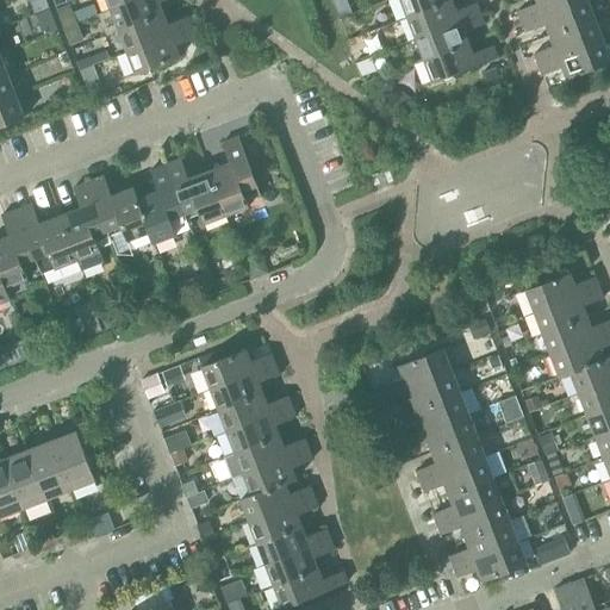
[(106,0),(111,10),(136,0),(106,0)]
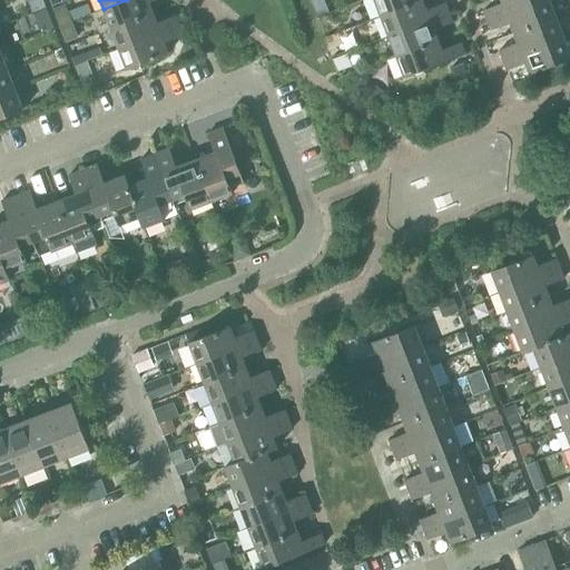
[(111,29),(153,13),(149,3),(156,0),(127,0),(104,9),(111,29)]
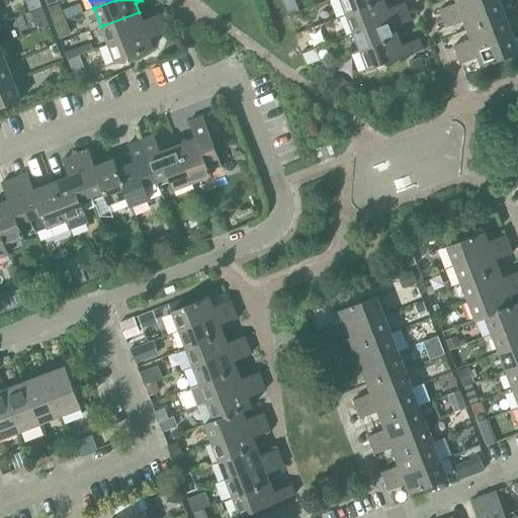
[(341,0),(347,15),(384,0),(341,0)]
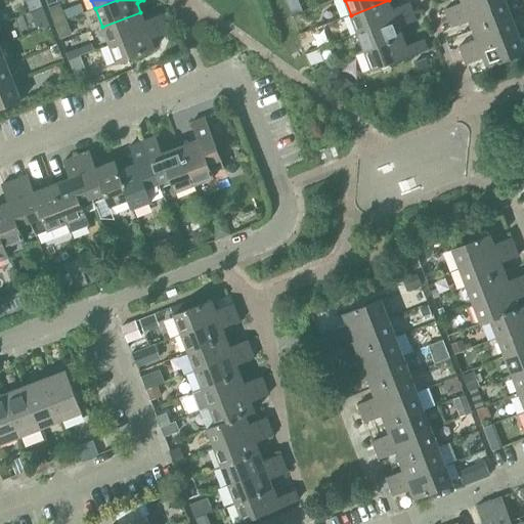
[(358,34),(415,12),(410,3),(394,9),(390,0),(389,0),(351,15),(358,34)]
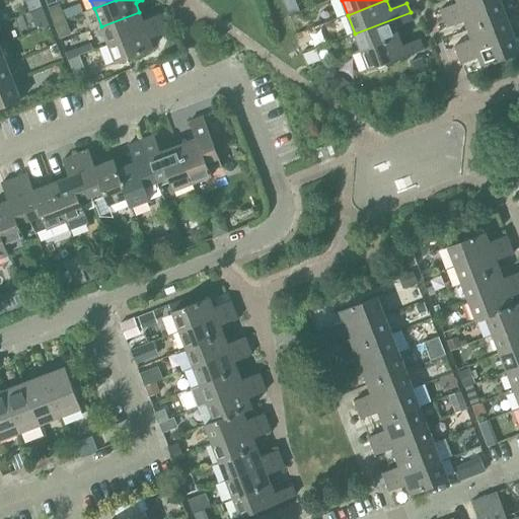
[(445,19),(495,0),(456,0),(458,3),(441,10),(445,19)]
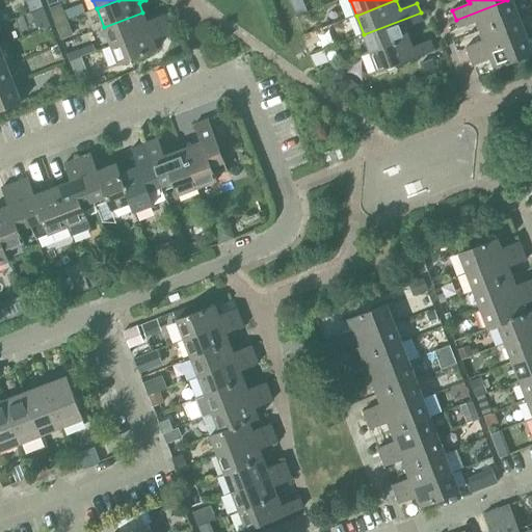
[(480,31),(520,17),(512,0),(507,0),(456,20),(459,28),(477,22),(480,31)]
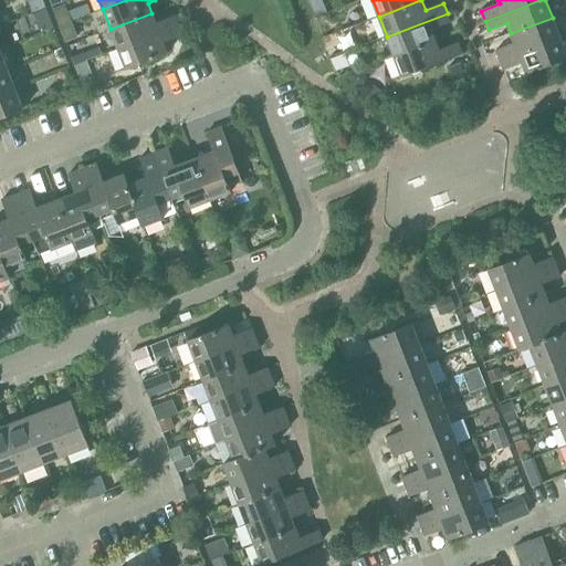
[(65,6),(54,10),(60,24),(72,20),(65,6)]
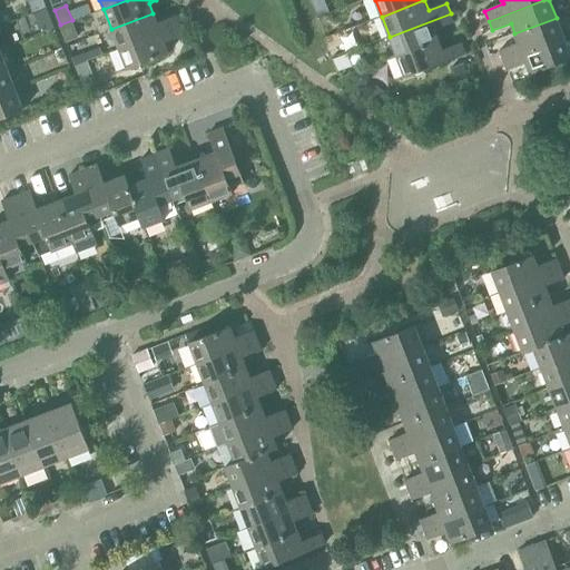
[(119,49),(179,26),(175,16),(157,23),(153,13),(111,29),(119,49)]
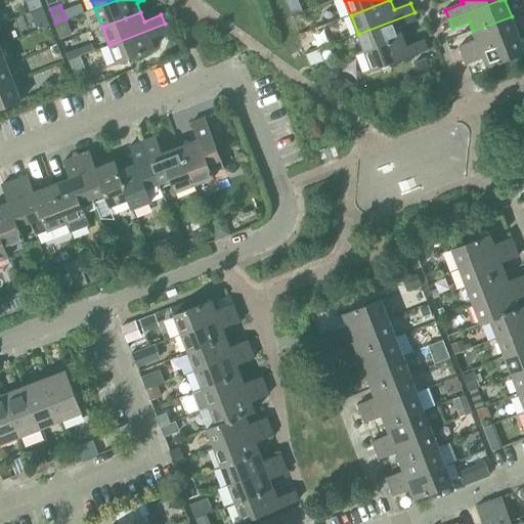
[(365,52),(404,37),(401,28),(418,20),(415,12),(358,34),(365,52)]
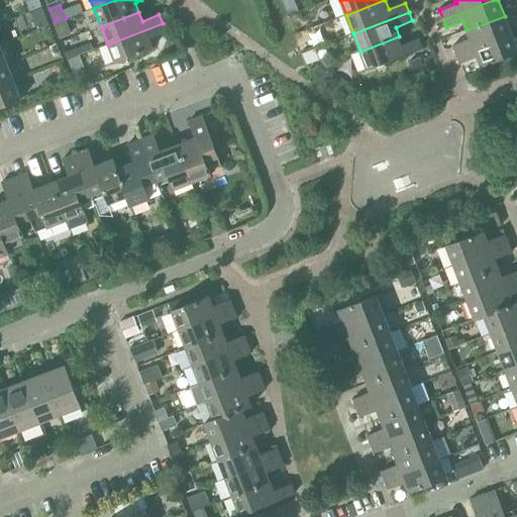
[(457,56),(512,34),(505,16),(467,30),(471,39),(453,45),(457,56)]
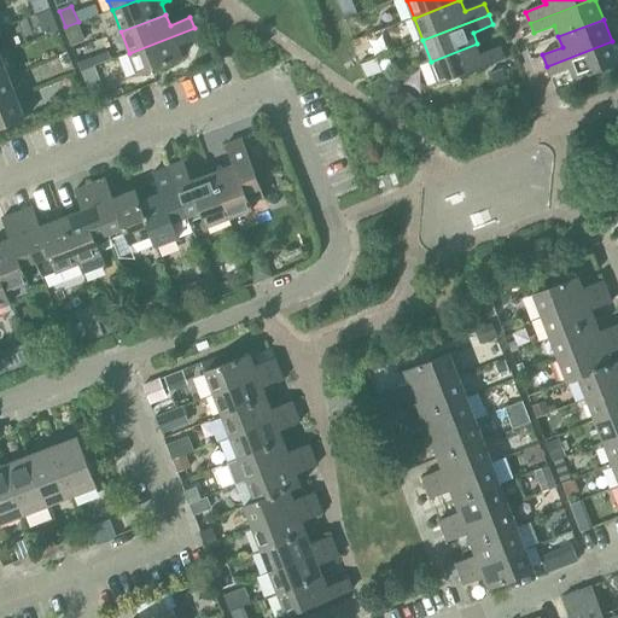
[(79,22),(65,27),(73,46),(86,40),(79,22)]
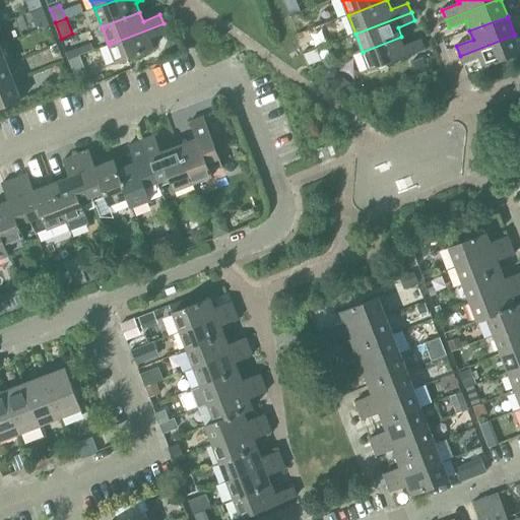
[(164,23),(109,45),(116,63),(153,49),(150,39),(167,33),(164,23)]
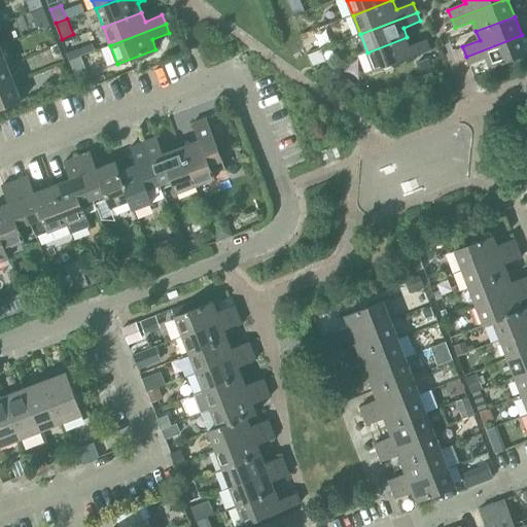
[(526,47),(522,35),(466,57),(469,65),(487,59),(490,69),(526,54),(526,47)]
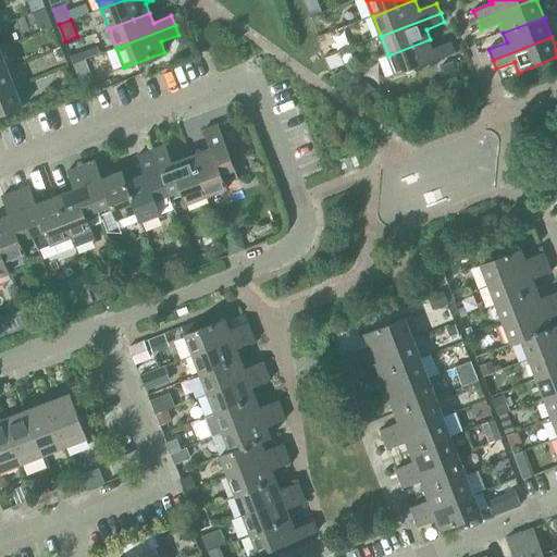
[(430,39),(388,56),(396,75),(455,52),(452,42),(434,49),(430,39)]
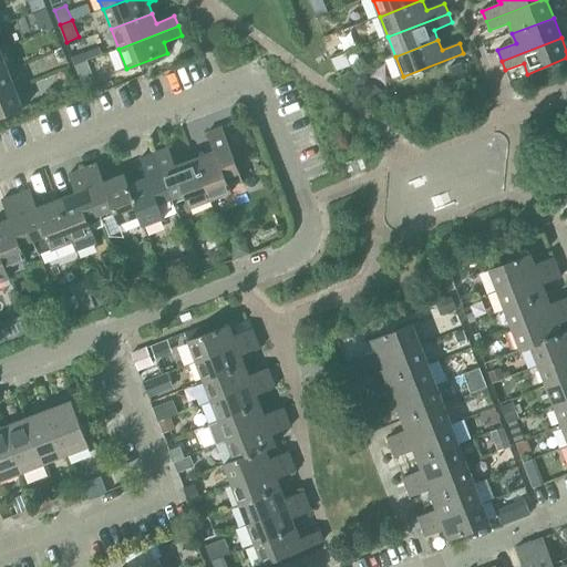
[(84,53),(72,58),(75,65),(86,61),(84,53)]
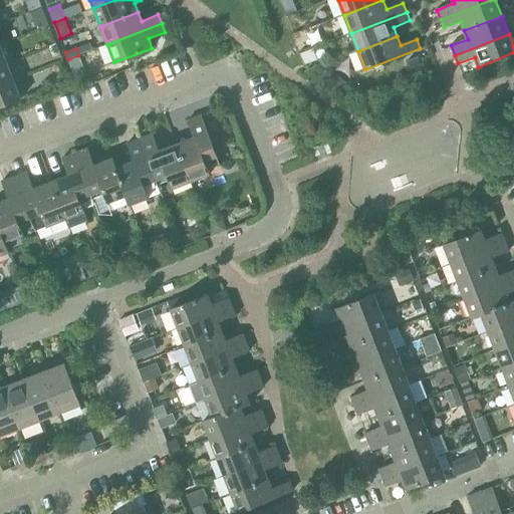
[(301,54),(305,65),(318,60),(313,49),(301,54)]
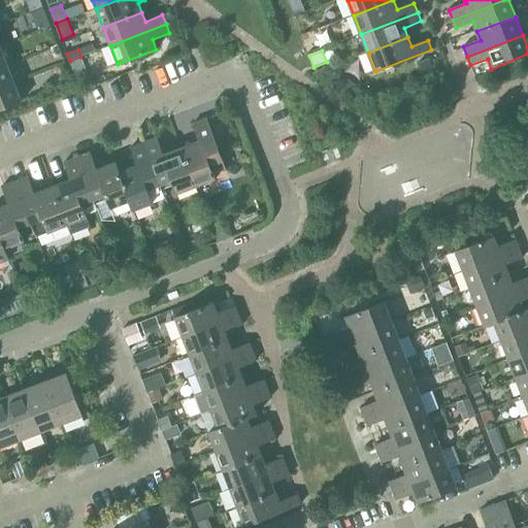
[(80,57),(70,61),(74,72),(85,68),(80,57)]
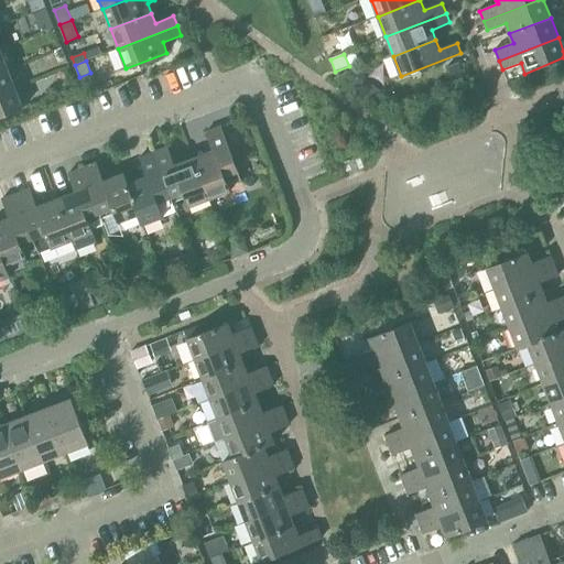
[(0,93),(15,88),(8,68),(0,71),(0,93)]
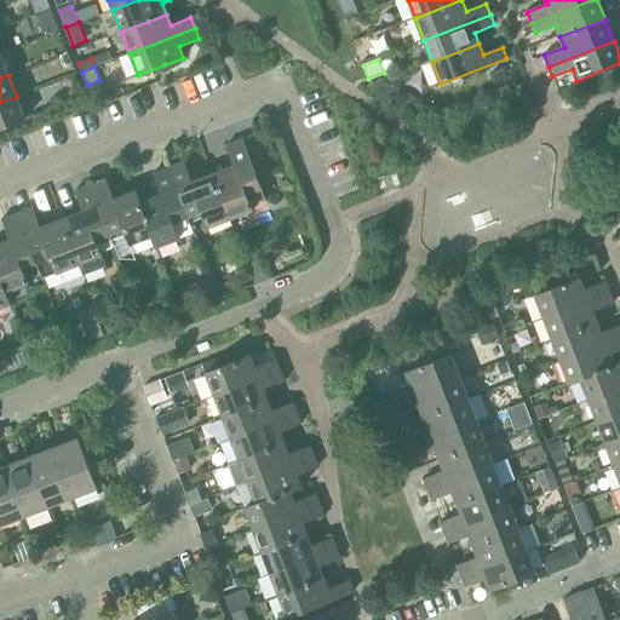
[(389,97),(397,95),(391,79),(384,81),(389,97)]
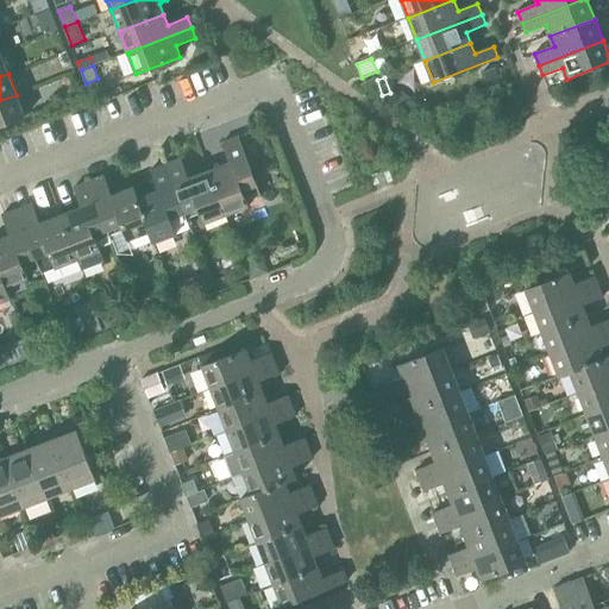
[(391,104),(405,113),(413,100),(401,90),(391,104)]
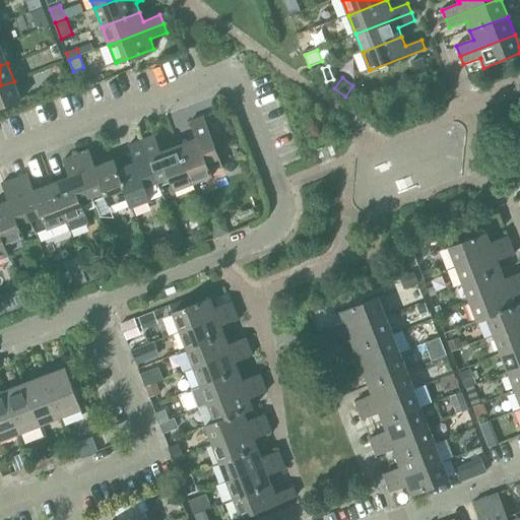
[(14,81),(0,85),(0,108),(21,100),(14,81)]
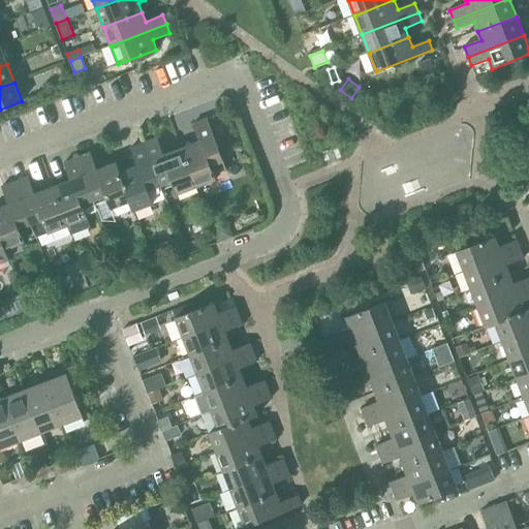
[(182,149),(197,187),(216,179),(213,172),(225,166),(207,119),(192,125),(199,142),(182,149)]
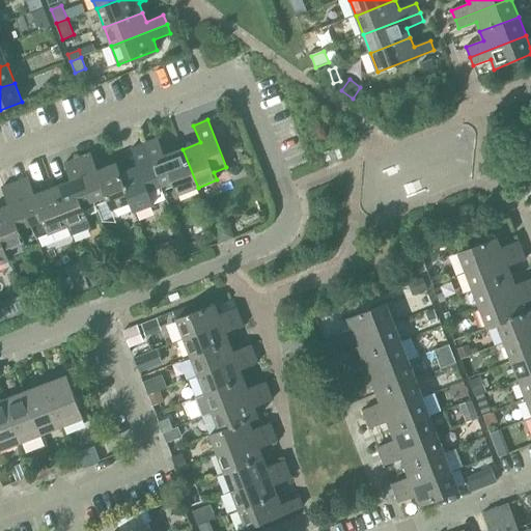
[(198,188),(183,149),(164,157),(158,139),(144,144),(163,191),(175,187),(178,195),(198,188)]
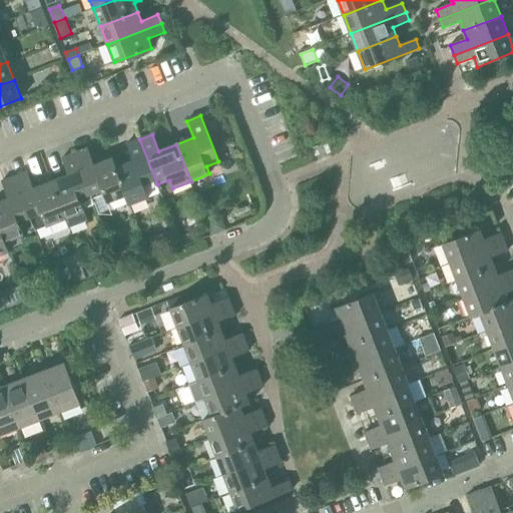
[(126,195),(129,204),(149,197),(145,189),(157,184),(139,139),(125,144),(132,161),(116,167),(115,167),(126,195)]
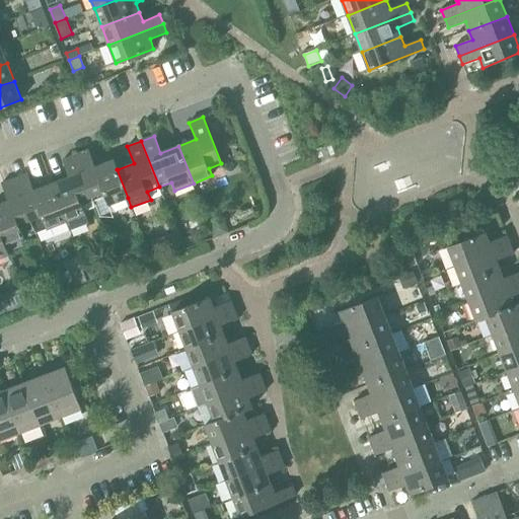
[(117,169),(118,169),(114,160),(95,167),(88,150),(76,155),(94,201),(106,196),(109,205),(128,198),(117,169)]
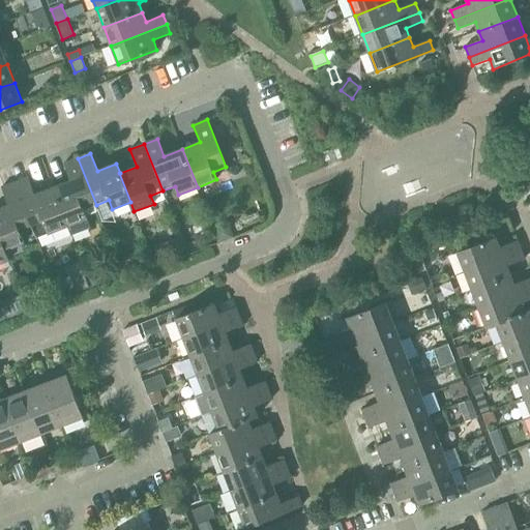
[(53,187),(67,226),(68,226),(72,236),(91,228),(87,218),(84,210),(96,205),(78,158),(64,164),(71,180),(53,187)]
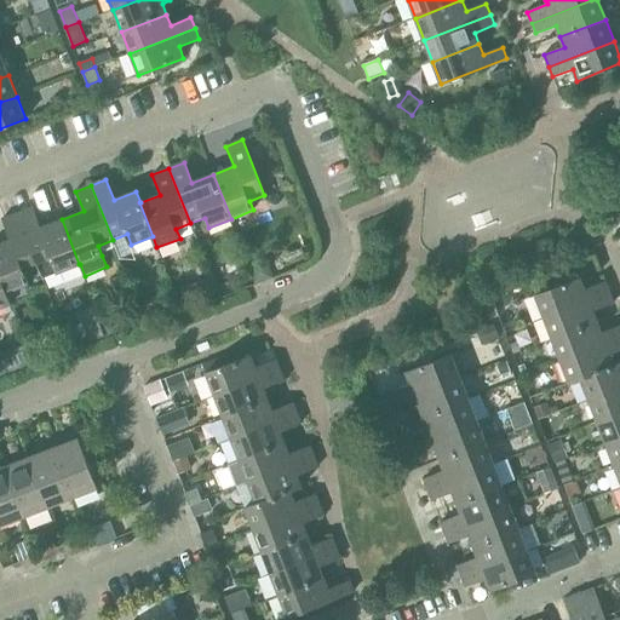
[(41,228),(33,207),(18,213),(39,269),(42,279),(79,264),(62,219),(41,228)]
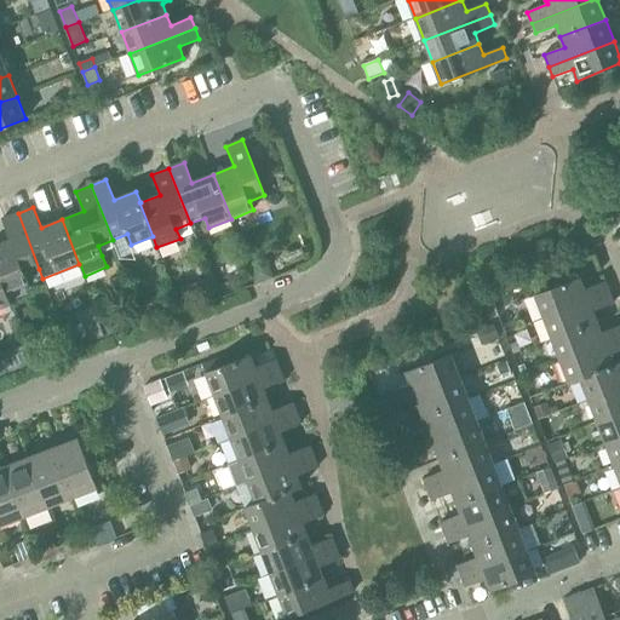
[(0,277),(6,293),(7,293),(29,285),(26,274),(39,269),(18,213),(1,219),(10,240),(0,244),(0,277)]
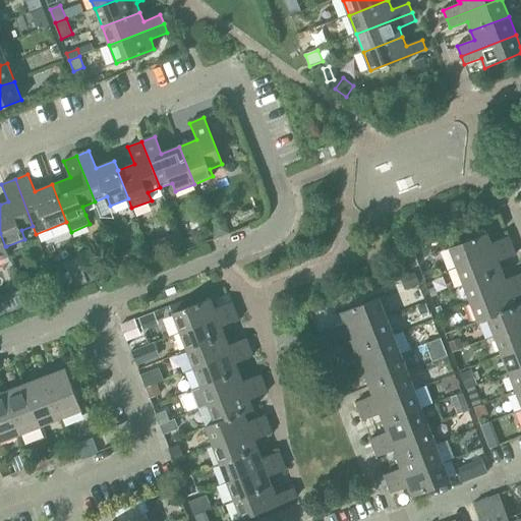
[(212,232),(215,239),(230,234),(228,226),(212,232)]
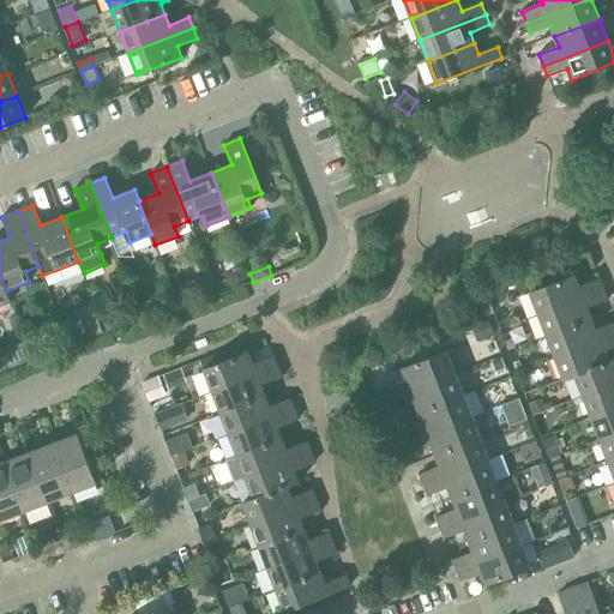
[(0,275),(0,305),(11,301),(7,290),(6,290),(0,275)]
